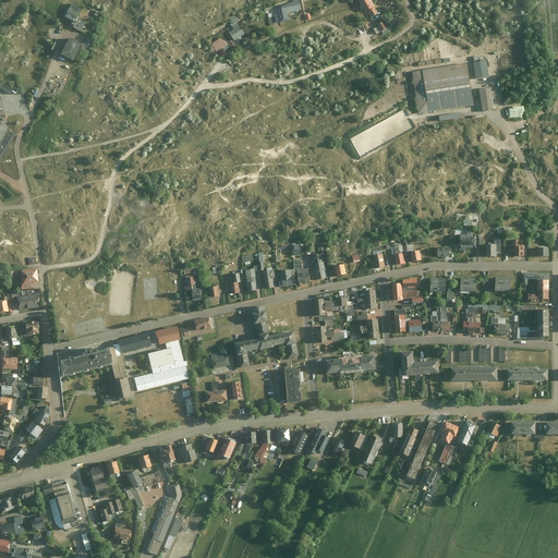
[(356,0),(352,3),(359,14),(370,8),(364,0),(356,0)]
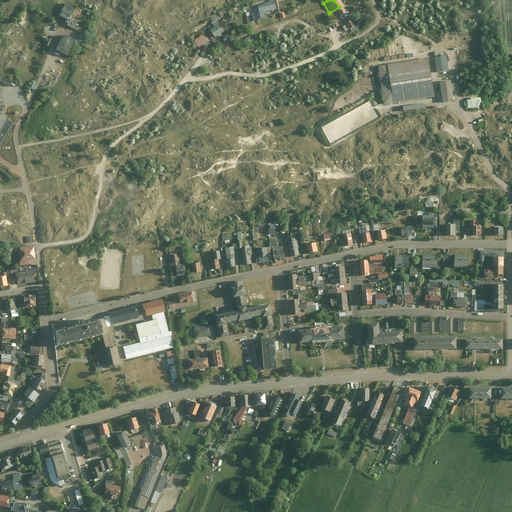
[(59,14),(70,19),(71,17),(76,8),(65,2),(59,14)]
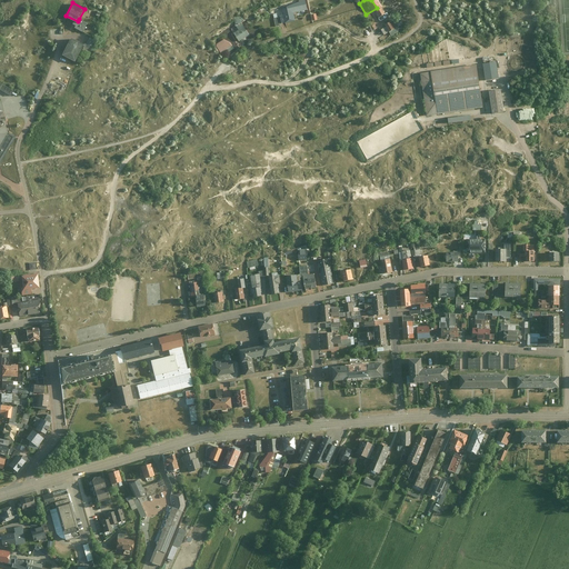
[(308,11),(306,2),(297,5),(291,8),(282,11),(286,25),(296,22),(295,16),(308,11)]
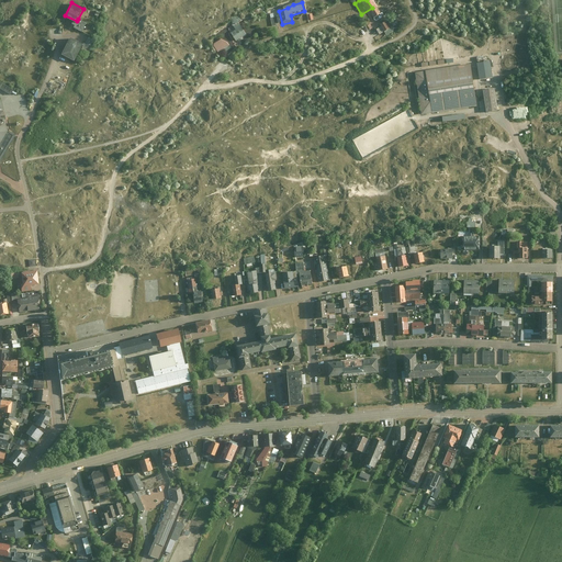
[(273,14),(267,17),(270,26),(277,24),(273,14)]
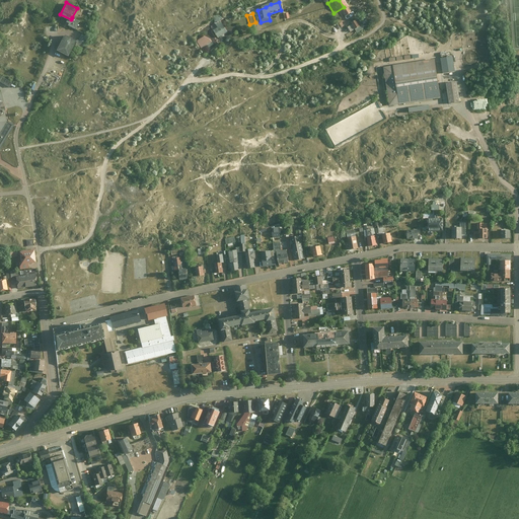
[(80,21),(72,17),(71,19),(68,24),(76,28),(80,21)]
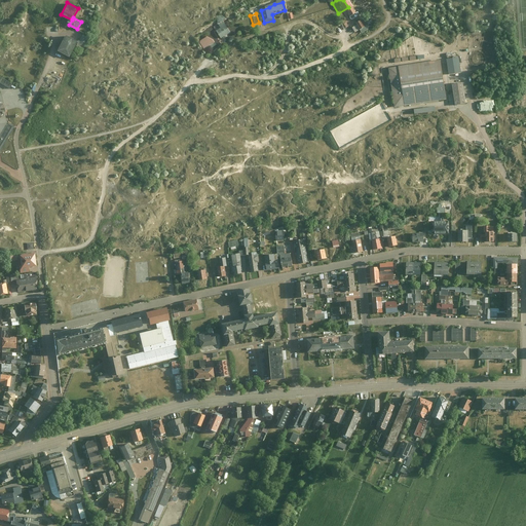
[(358,25),(362,32),(369,28),(365,20),(358,25)]
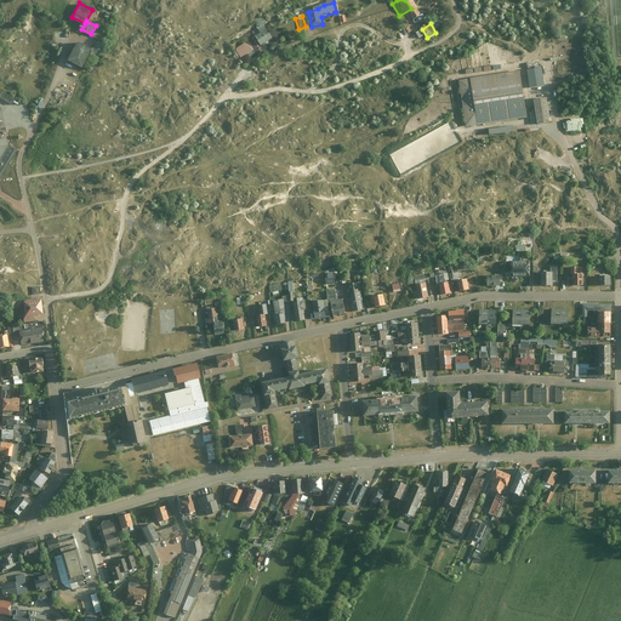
[(274,39),(267,26),(252,34),(260,47),(274,39)]
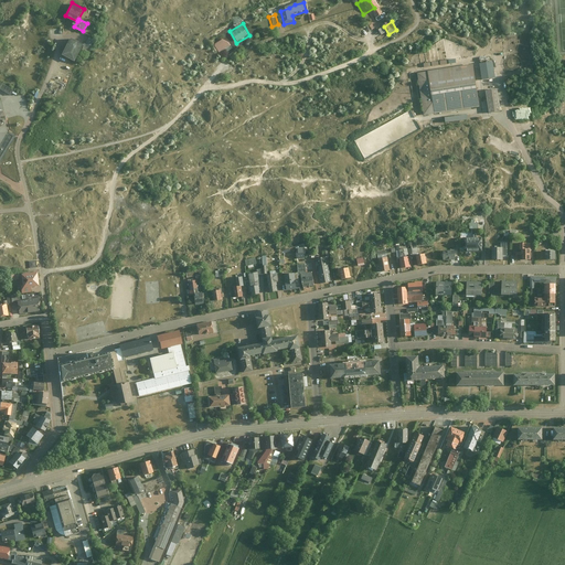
[(70,36),(61,54),(75,62),(84,44),(70,36)]
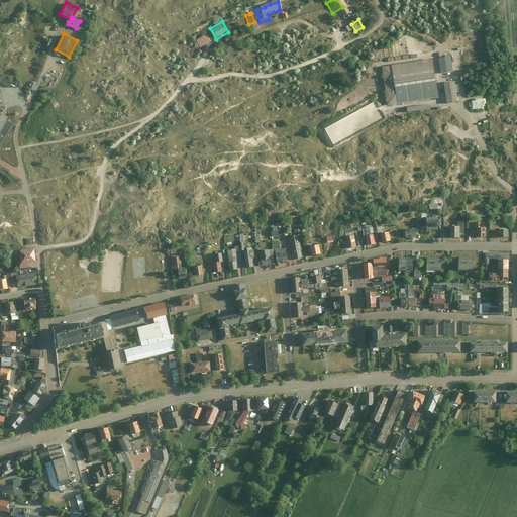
[(207,36),(197,43),(201,49),(211,43),(207,36)]
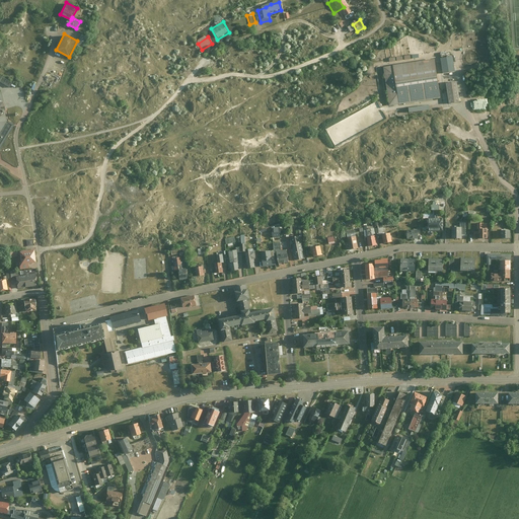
[(453,57),(442,59),(444,72),(455,70),(453,57)]
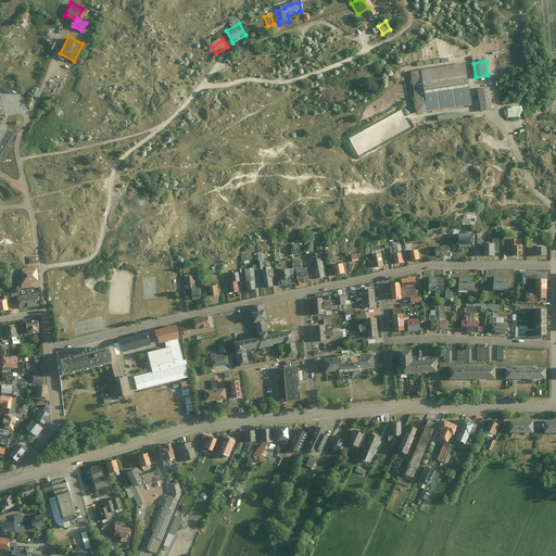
[(411,71),(417,113),(474,104),(467,62),(411,71)]
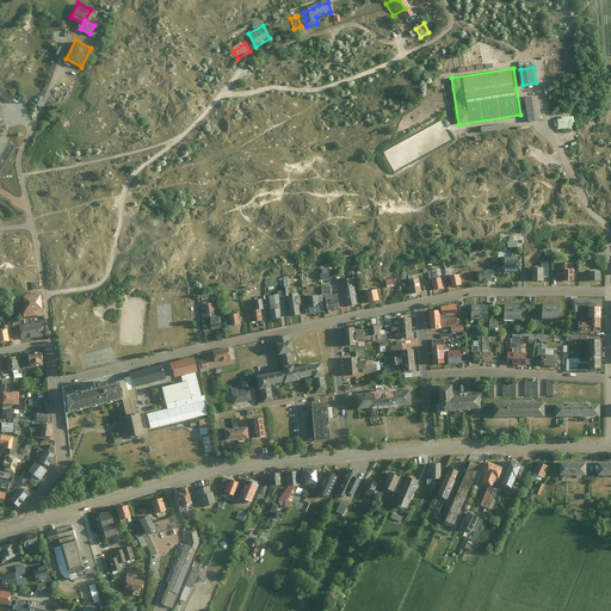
[(0,87),(0,97),(12,104),(16,97),(0,87)]
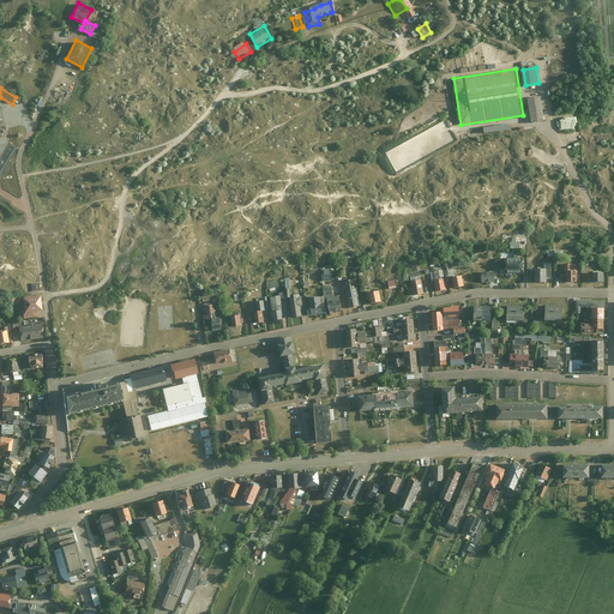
[(540,96),(525,98),(530,121),(545,120),(540,96)]
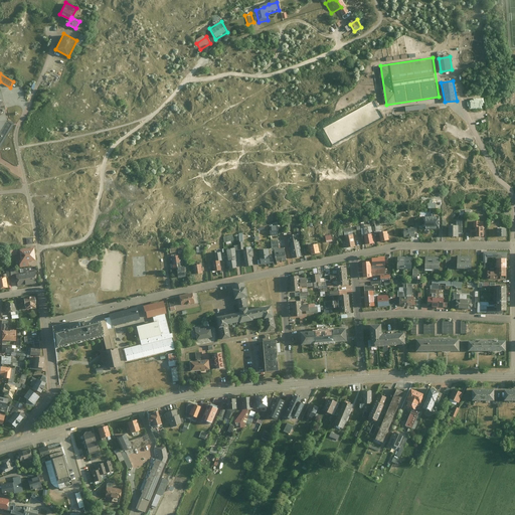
[(0,146),(13,125),(5,120),(3,109),(0,105),(0,146)]
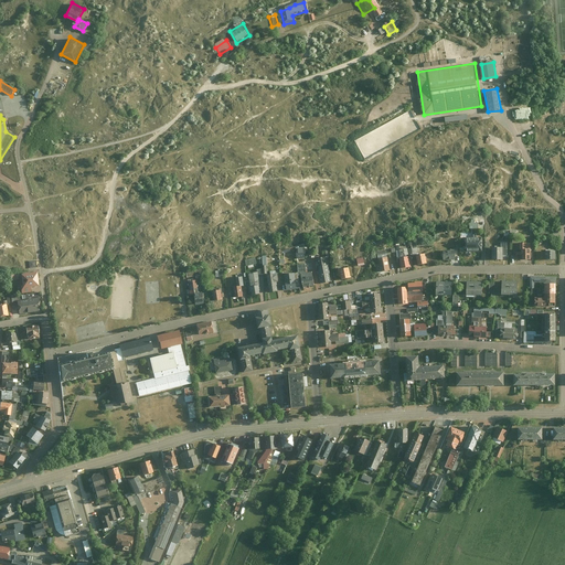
[(460,252),(480,251),(480,236),(460,237),(460,252)]
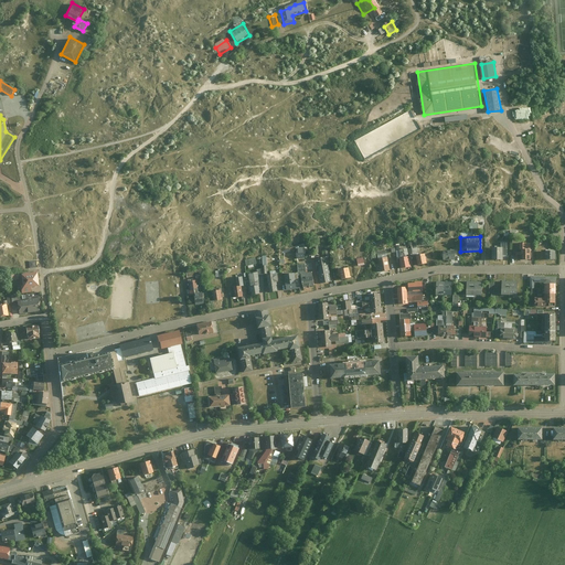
[(298,258),(307,256),(305,244),(296,246),(298,258)]
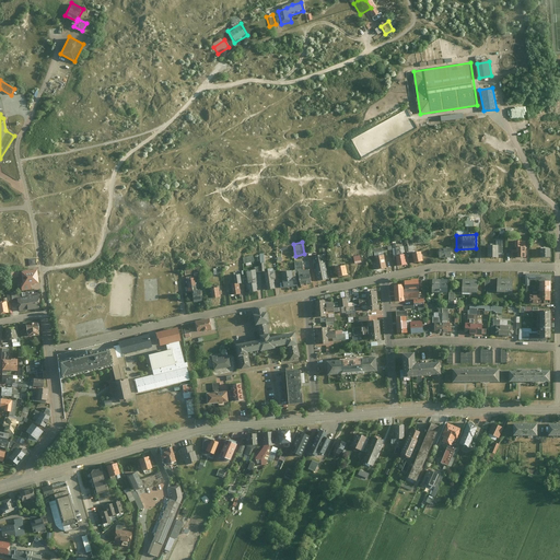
[(486,257),(496,257),(496,254),(499,254),(499,242),(493,242),(493,246),(485,246),(486,257)]
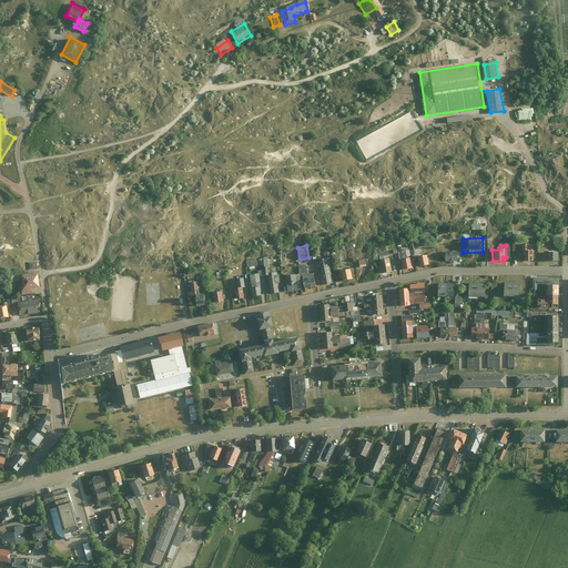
[(516,262),(531,262),(530,246),(520,246),(521,254),(516,254),(516,262)]
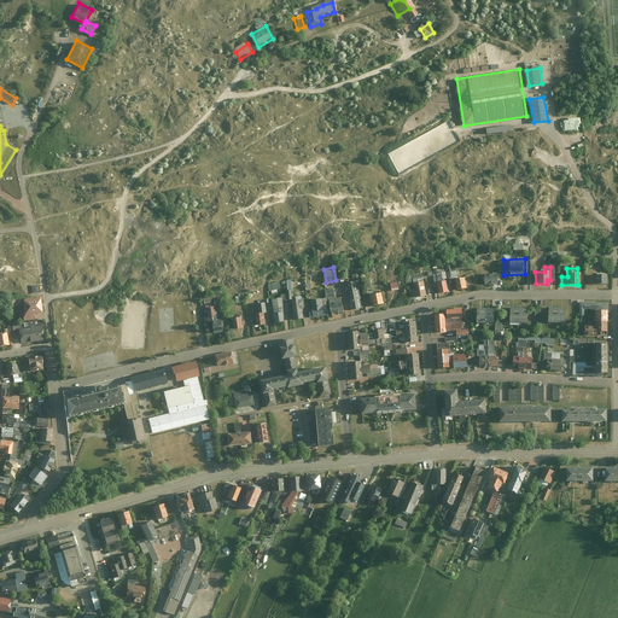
[(437,293),(449,291),(445,273),(432,275),(435,284),(437,283),(438,287),(436,287),(437,293)]
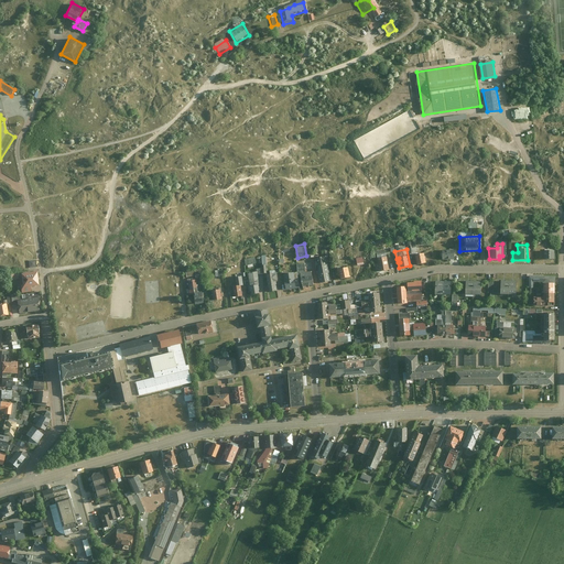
[(442,259),(453,259),(453,250),(442,250),(442,259)]
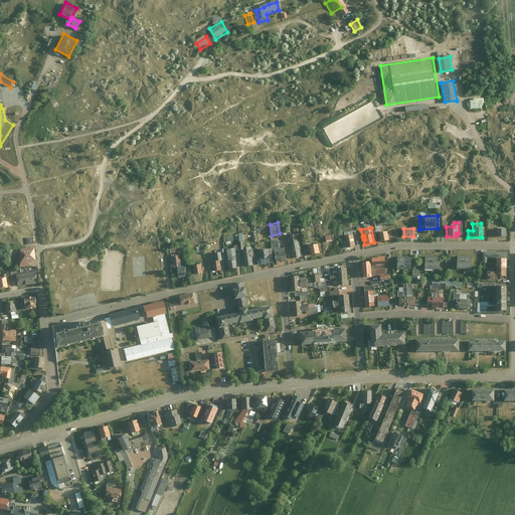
[(496,237),(504,236),(504,228),(496,228),(496,237)]
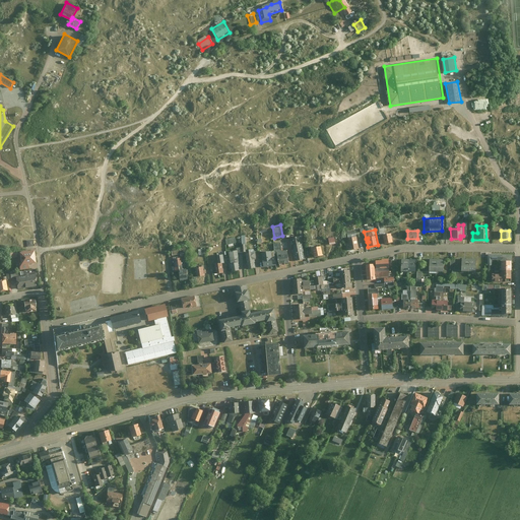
[(346,233),(347,240),(356,238),(354,232),(346,233)]
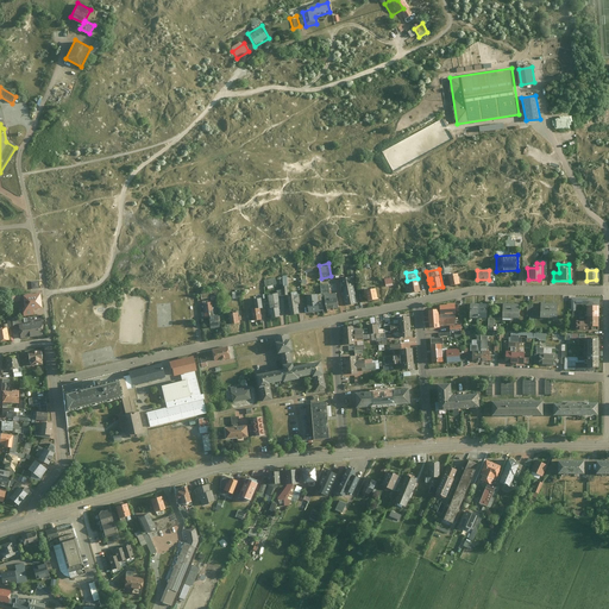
[(450,286),(459,283),(457,272),(450,274),(447,275),(450,286)]
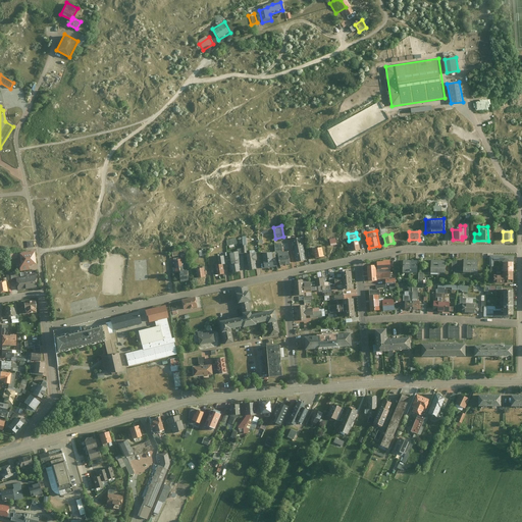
[(308,260),(304,238),(294,240),(298,262),(308,260)]
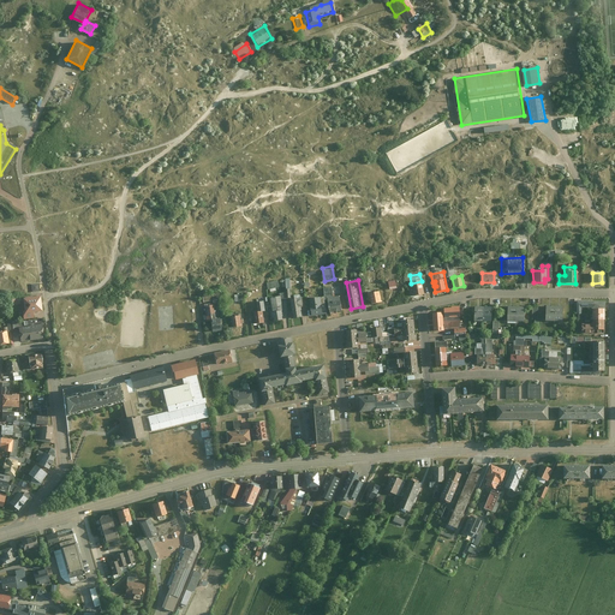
[(422,281),(411,284),(413,297),(424,294),(422,281)]
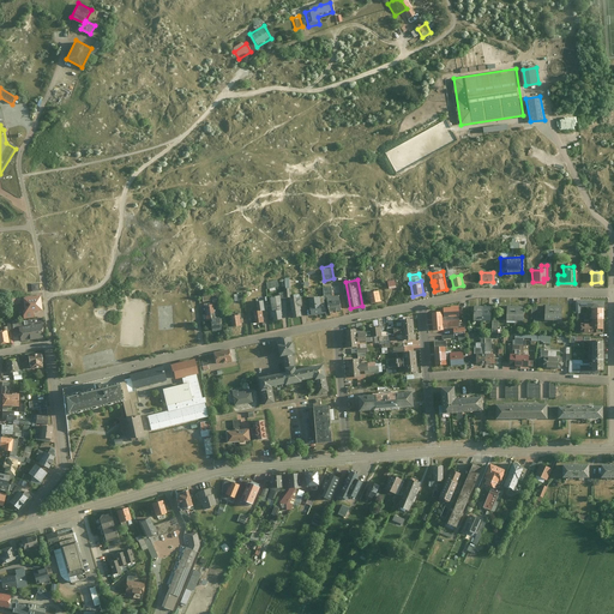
[(330,312),(344,309),(342,294),(335,295),(333,288),(326,289),(330,312)]
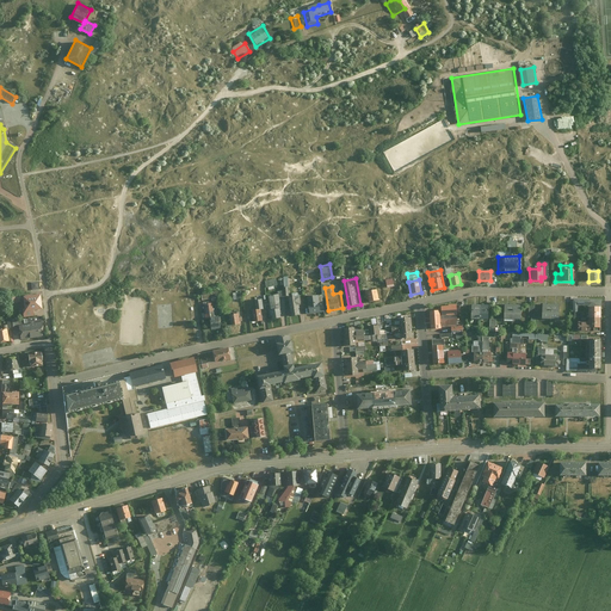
[(271,318),(282,316),(282,313),(283,312),(282,298),(288,297),(287,289),(278,290),(279,292),(270,295),(272,309),(270,309),(271,318)]
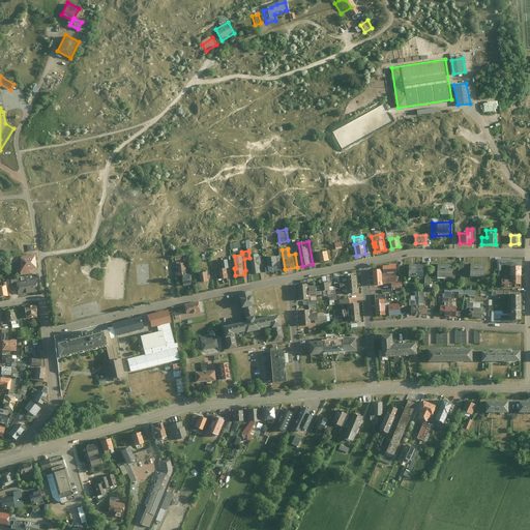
[(327,251),(317,253),(319,262),(329,260),(327,251)]
